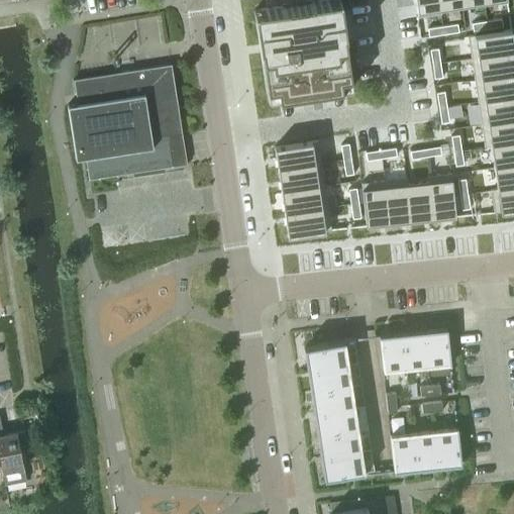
[(284,8),(255,13),(268,92),(279,90),(281,100),(343,91),(342,81),(353,79),(341,0),(339,0),(320,3),(313,4),(313,3),(310,3),(311,5),(299,6),(299,5),(297,5),(297,7),(287,8),(287,7),(284,7),(284,8)]
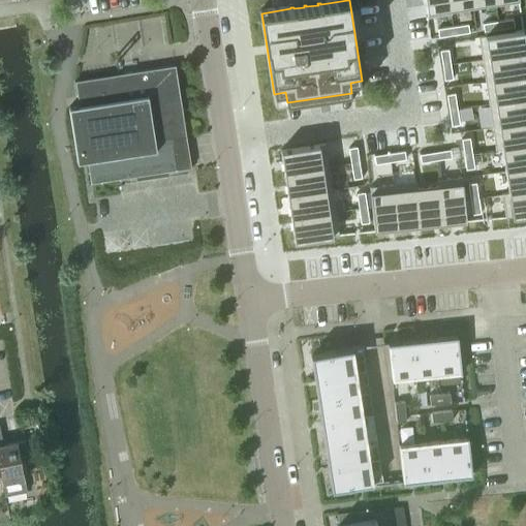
[(450,0),(426,0),(430,21),(453,17),(450,0)]
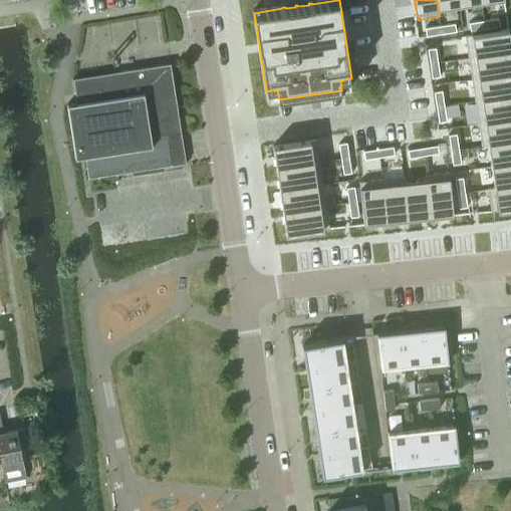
[(460,0),(437,0),(440,16),(441,16),(440,10),(461,7),(460,0)]
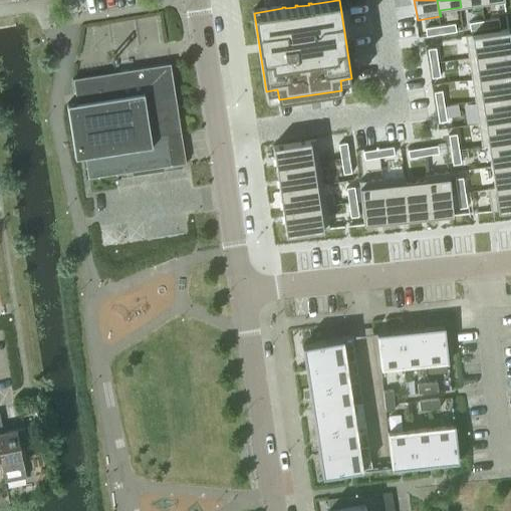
[(501,21),(486,23),(487,31),(502,29),(501,21)]
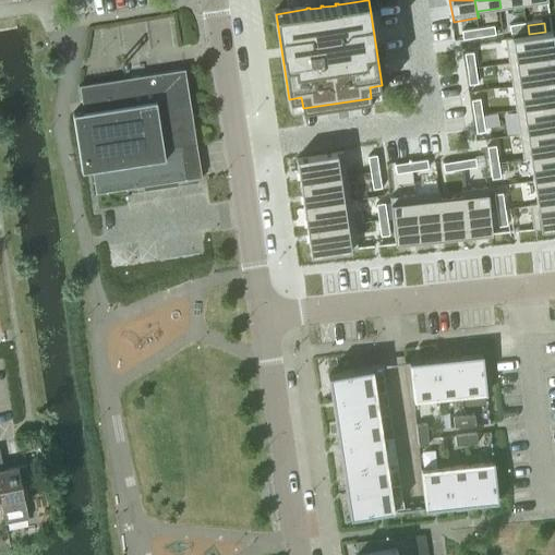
[(528,25),(511,27),(513,36),(529,34),(528,25)]
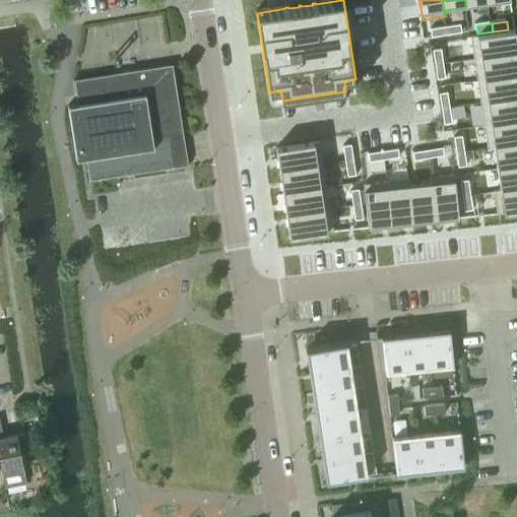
[(462,26),(447,28),(448,37),(463,35),(462,26)]
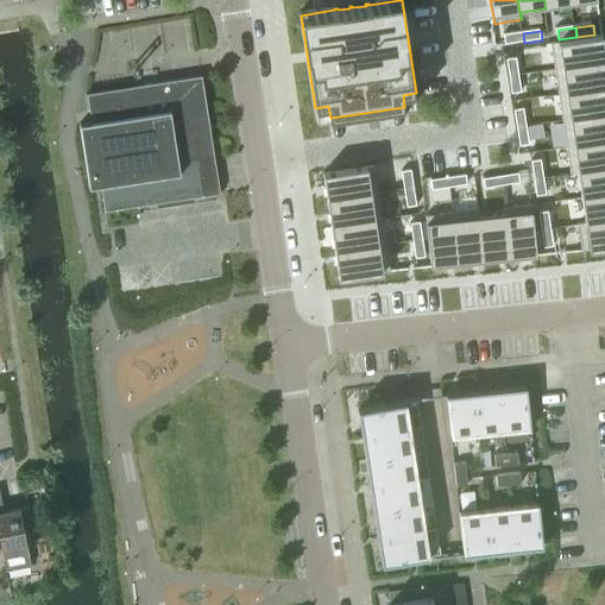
[(523,33),(505,36),(508,45),(524,43),(523,33)]
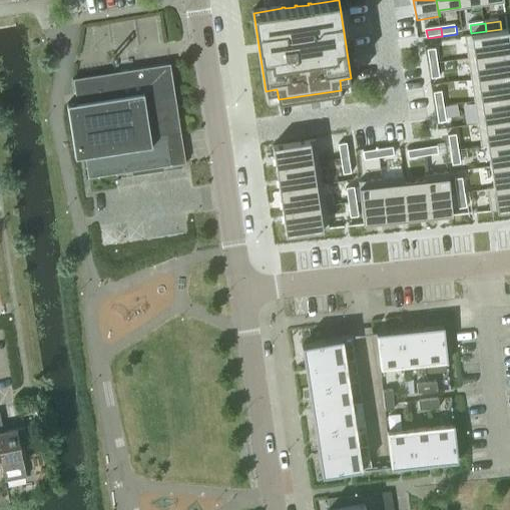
[(509,31),(466,38),(469,60),(509,54),(509,31)]
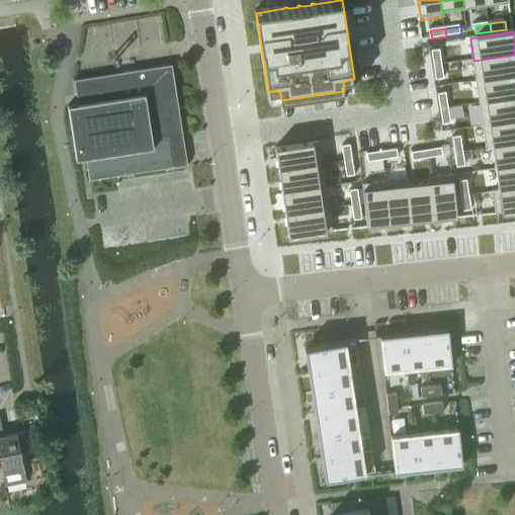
[(441,51),(433,52),(435,67),(443,66),(441,51)]
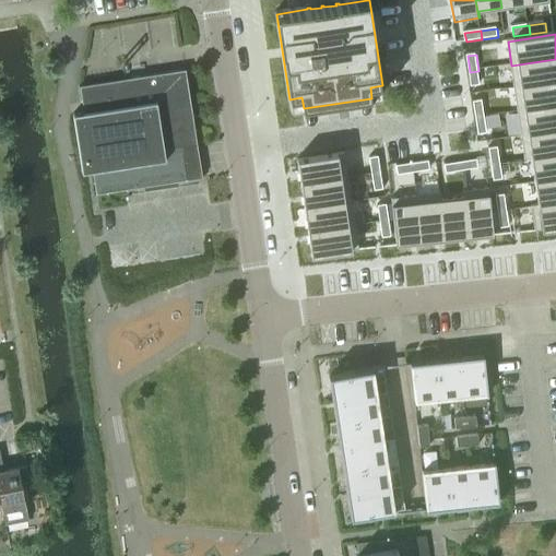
[(555,59),(511,66),(516,90),(555,83),(555,59)]
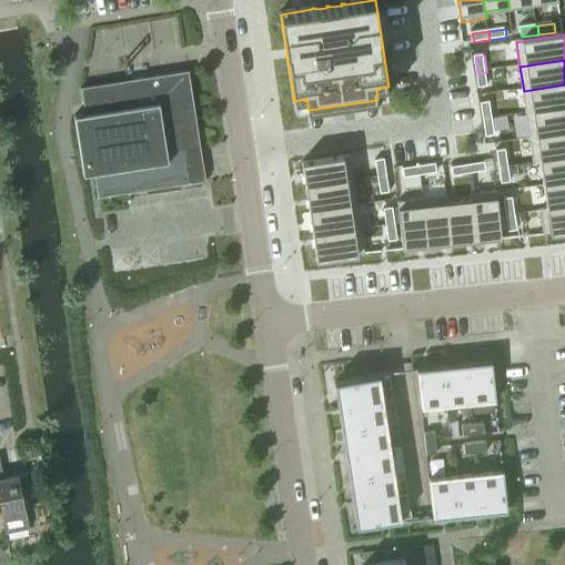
[(191,72),(82,89),(87,117),(76,118),(86,178),(97,175),(100,200),(208,182),(202,149),(191,72)]
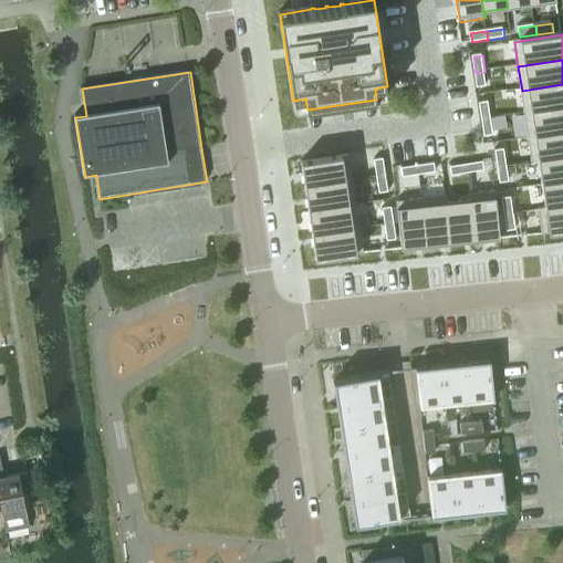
[(485,72),(476,73),(478,90),(487,89),(485,72)]
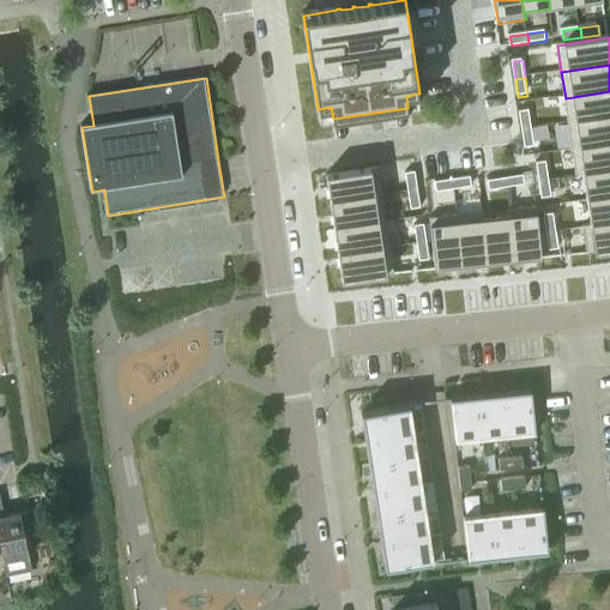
[(609,91),(566,98),(569,125),(609,119),(609,91)]
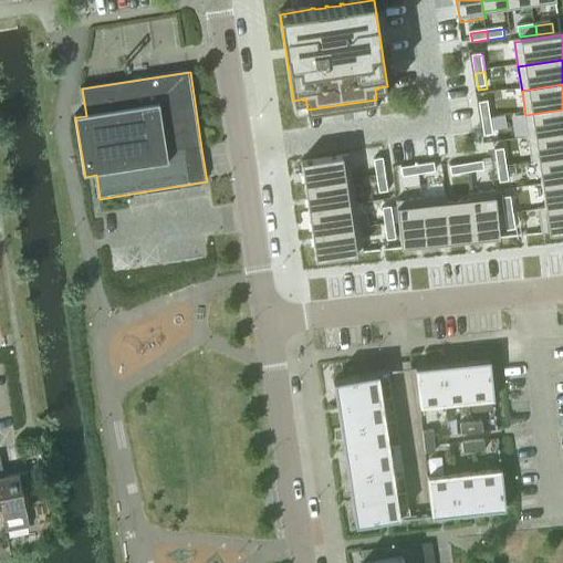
[(489,103),(480,105),(483,121),(492,120),(489,103)]
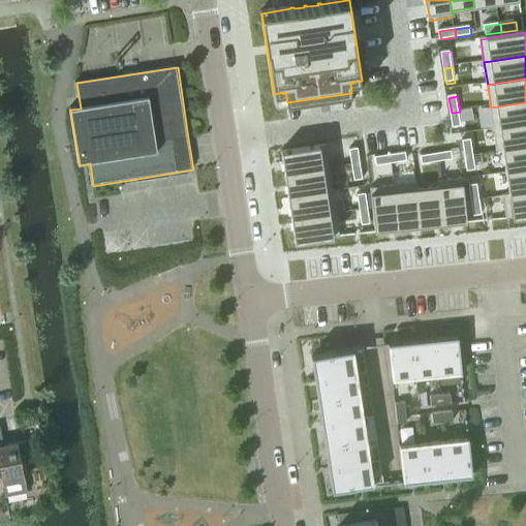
[(525,102),(491,107),(494,129),(525,124),(525,102)]
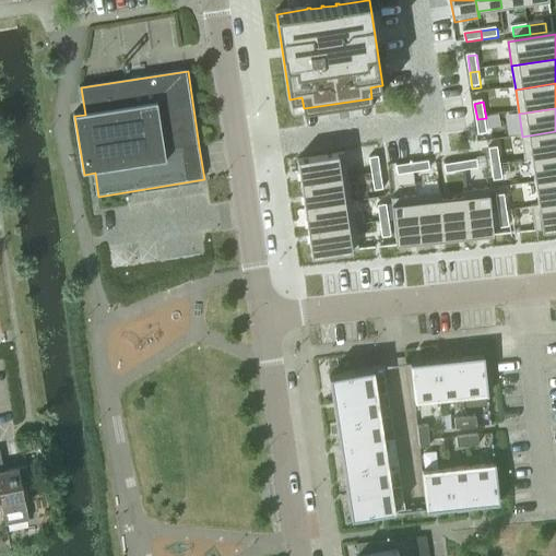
[(486,118),(477,119),(480,135),(488,134),(486,118)]
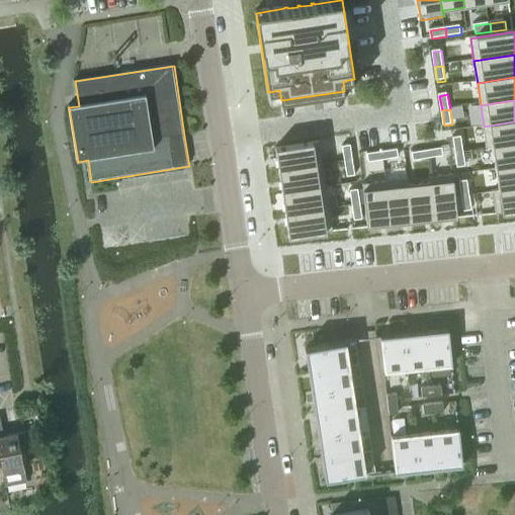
[(514,121),(484,126),(487,149),(514,145),(514,121)]
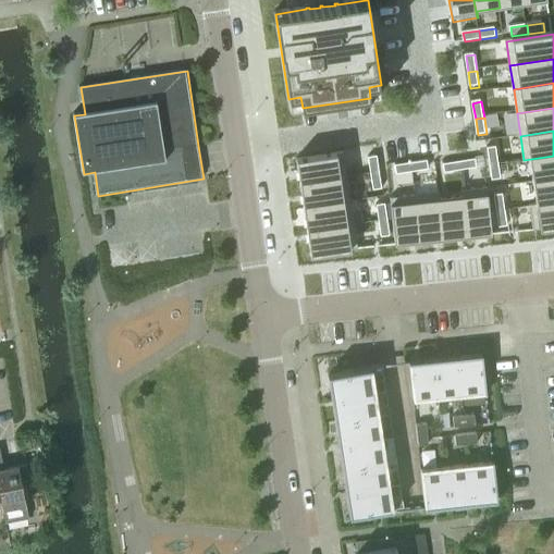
[(497,148),(489,149),(491,165),(500,163),(497,148)]
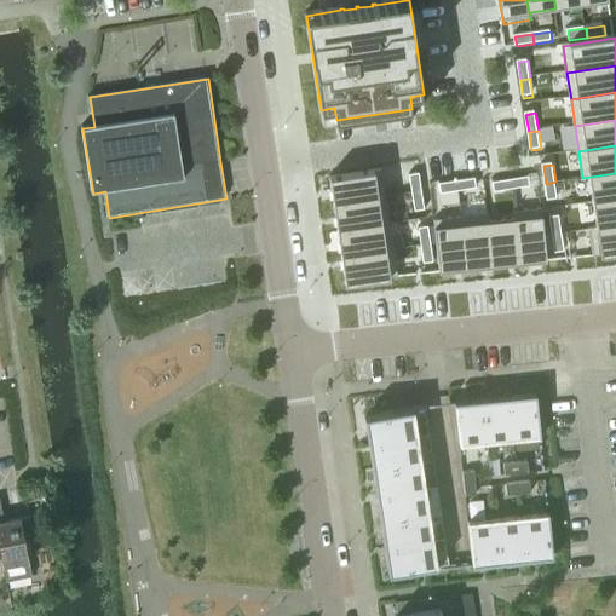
[(384,171),(330,179),(335,206),(387,199),(384,171)]
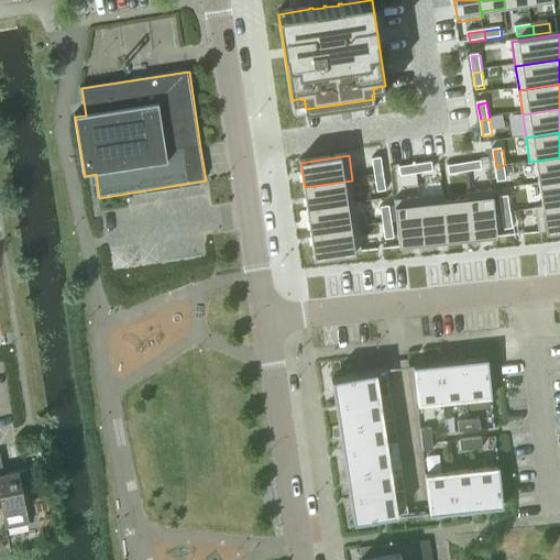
[(559,157),(529,162),(530,163),(537,162),(540,185),(559,182),(559,157)]
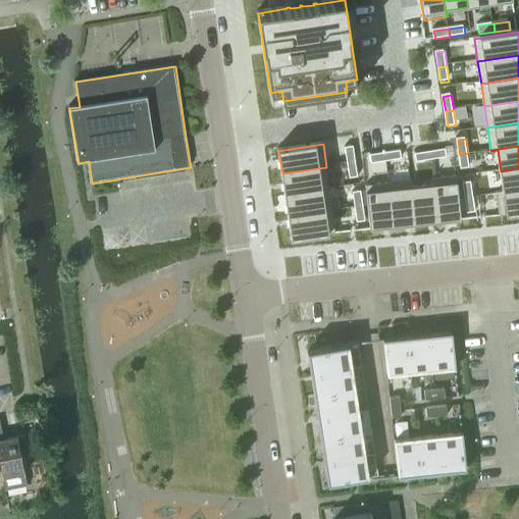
[(355,148),(346,149),(349,164),(357,162),(355,148)]
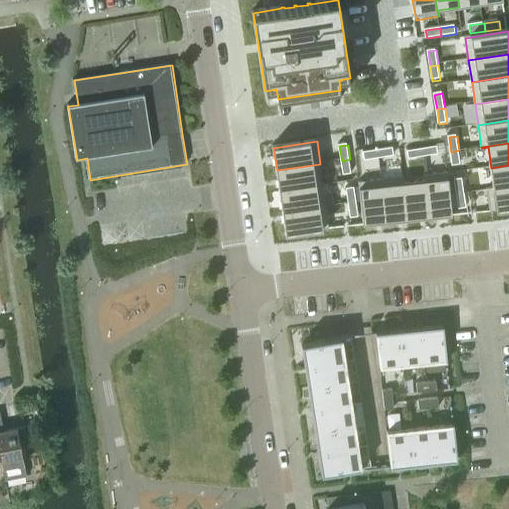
[(438,147),(423,149),(424,158),(439,155),(438,147)]
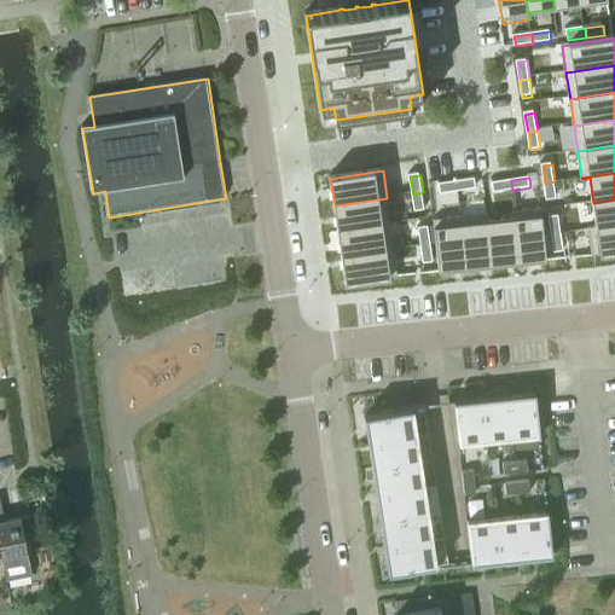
[(476,180),(458,183),(459,192),(477,190),(476,180)]
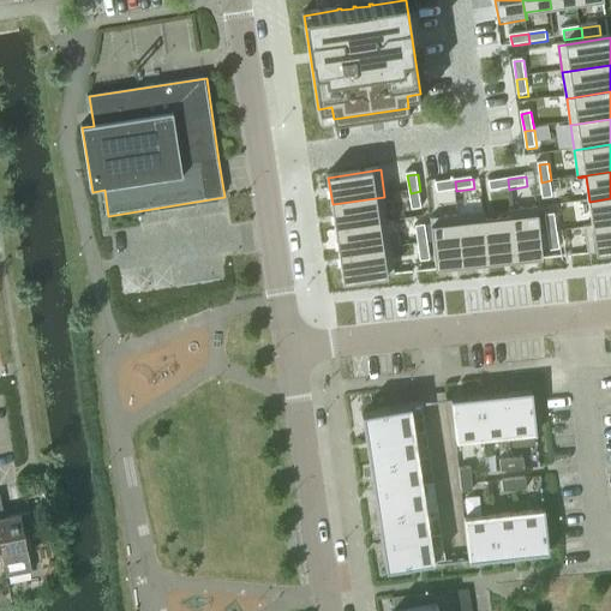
[(508,179),(490,183),(491,192),(509,190),(508,179)]
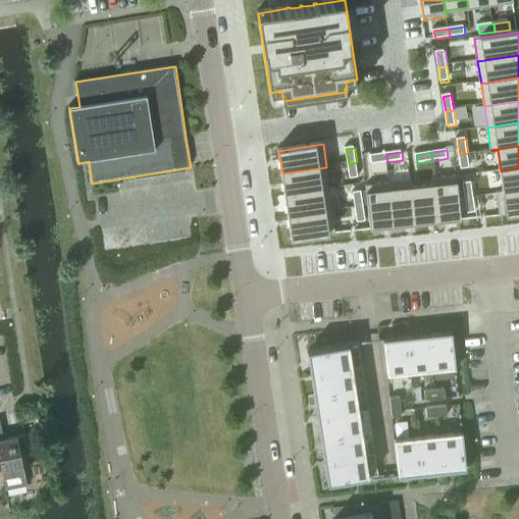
[(468,153),(460,155),(462,170),(470,168),(468,153)]
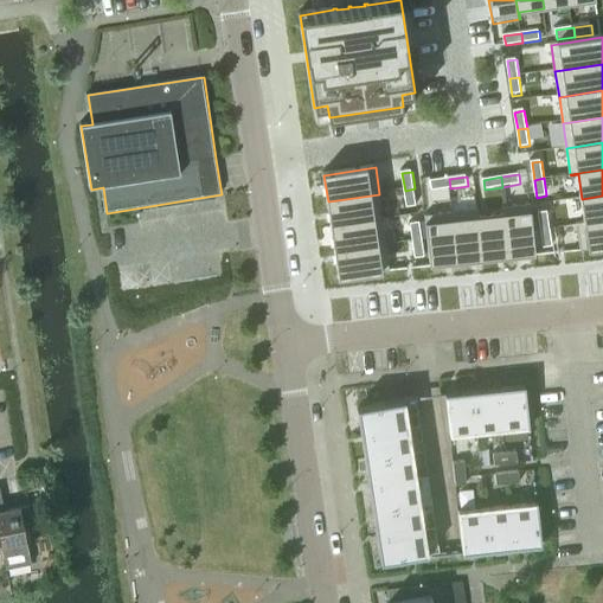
[(449,179),(431,181),(432,191),(450,188),(449,179)]
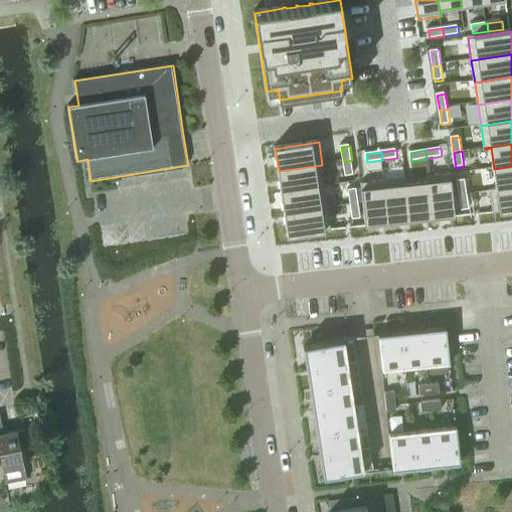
[(352,160),(344,162),(346,176),(354,175),(352,160)]
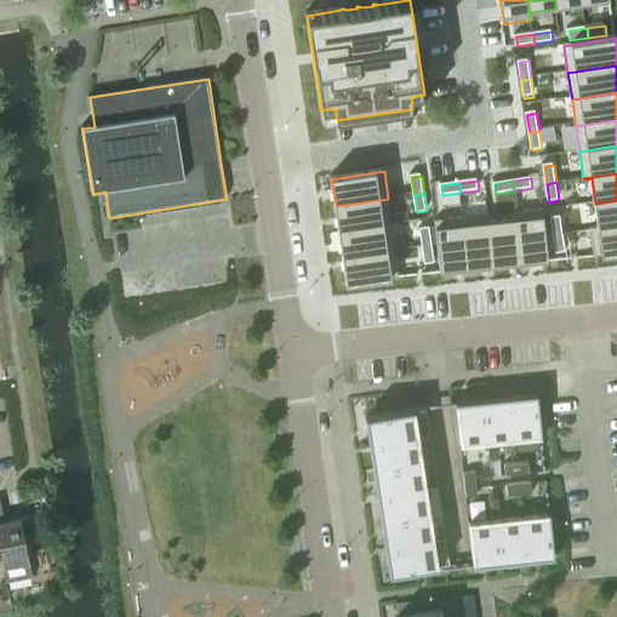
[(388,199),(336,206),(340,233),(392,226),(388,199)]
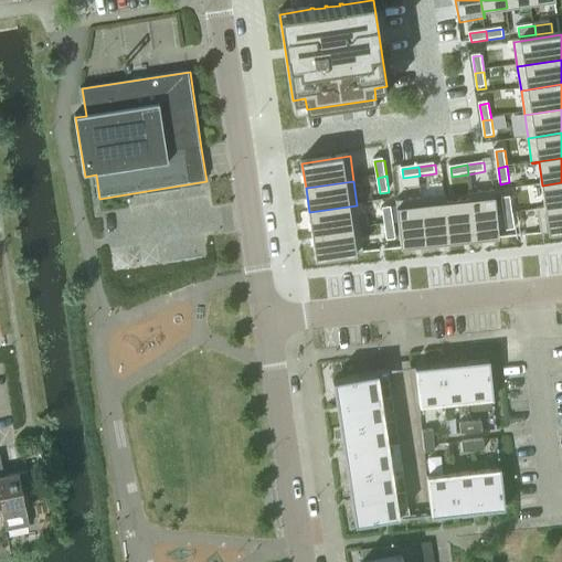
[(545,209),(539,210),(539,211),(561,208),(561,182),(542,186),(545,209)]
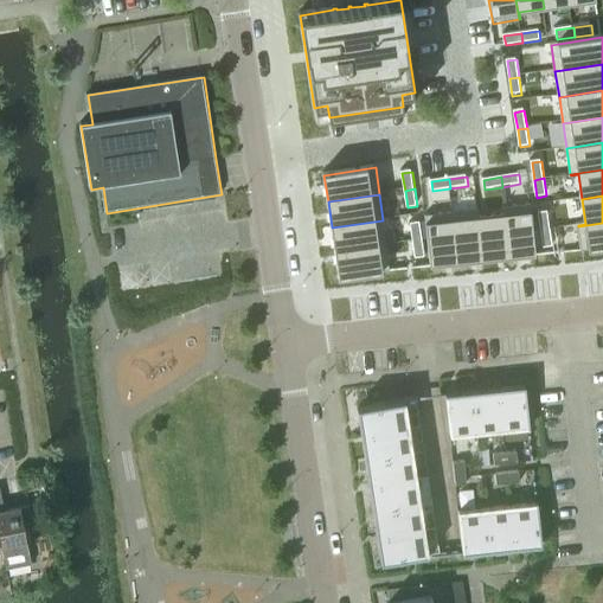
[(532,206),(505,209),(511,260),(537,257),(532,206)]
